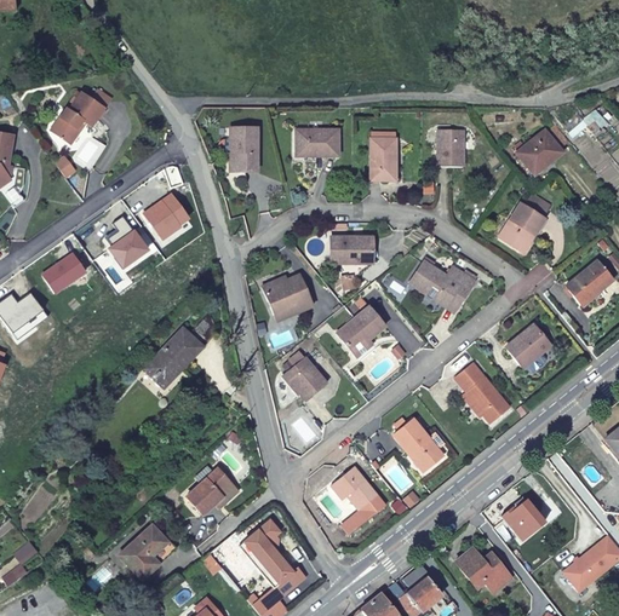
[(67,105),(64,103),(49,125),(67,139),(76,126),(74,125),(80,117),(82,119),(87,122),(102,105),(109,97),(96,86),(89,95),(80,87),(67,105)]
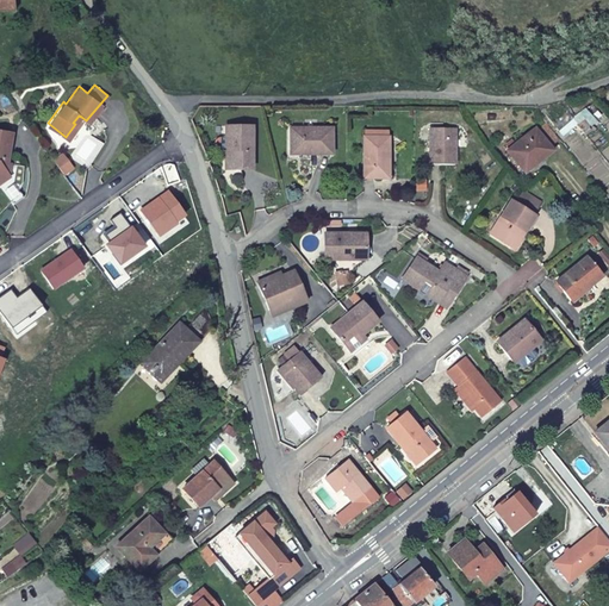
[(232,149),(232,167),(255,167),(255,124),(228,124),(228,136),(221,136),(218,137),(217,139),(217,143),(218,147),(221,148),(228,148),(228,149),(232,149)]
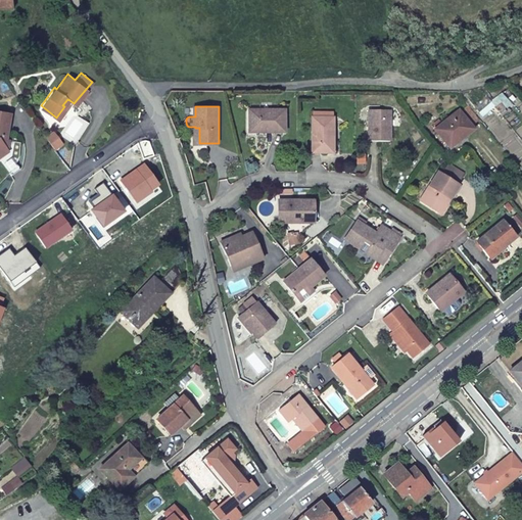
[(287,108),(251,107),(251,126),(268,127),(268,131),(286,132),(287,108)]
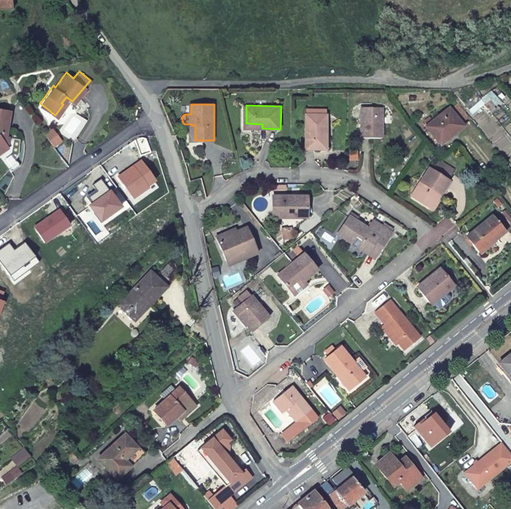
[(364,108),(363,139),(384,139),(384,107),(364,108)]
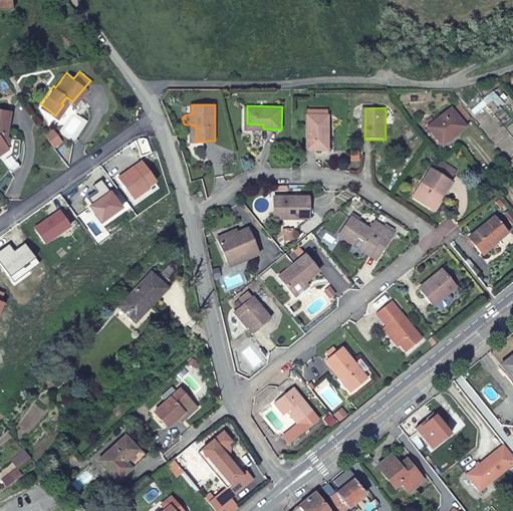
[(446,144),(467,126),(452,108),(431,125),(446,144)]
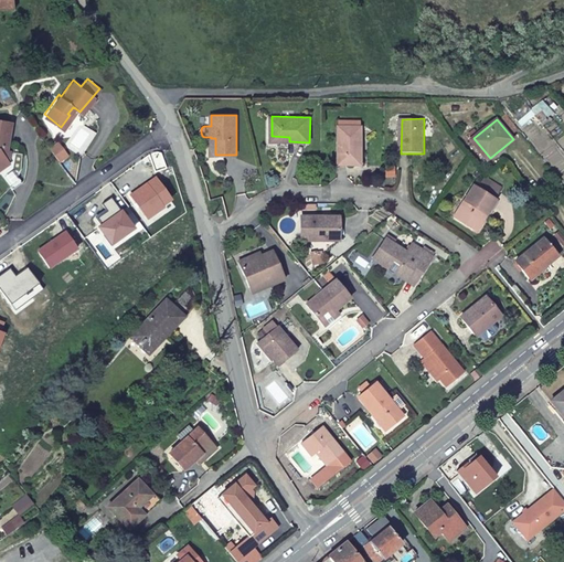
[(341,165),(360,165),(361,145),(365,145),(365,126),(341,126),(341,165)]
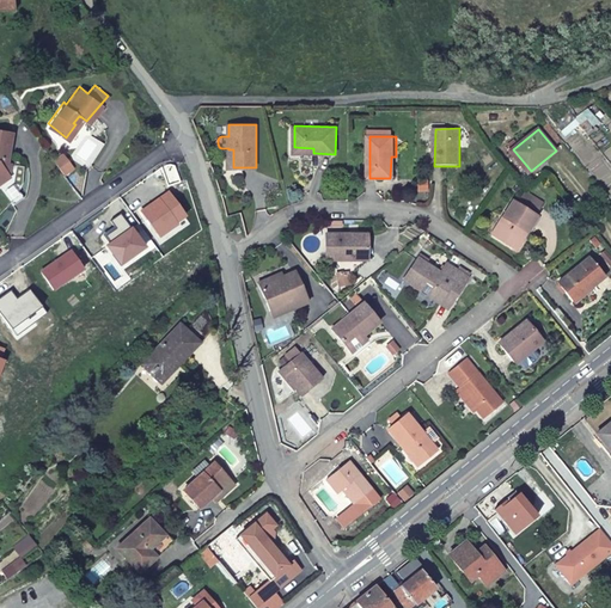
[(71,163),(61,151),(53,157),(63,169),(71,163)]
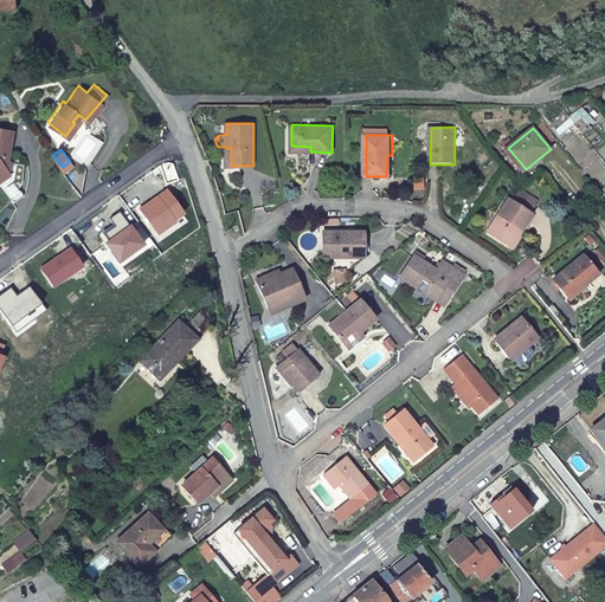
[(167,188),(141,206),(156,227),(165,221),(167,225),(177,219),(175,218),(184,211),(167,188)]
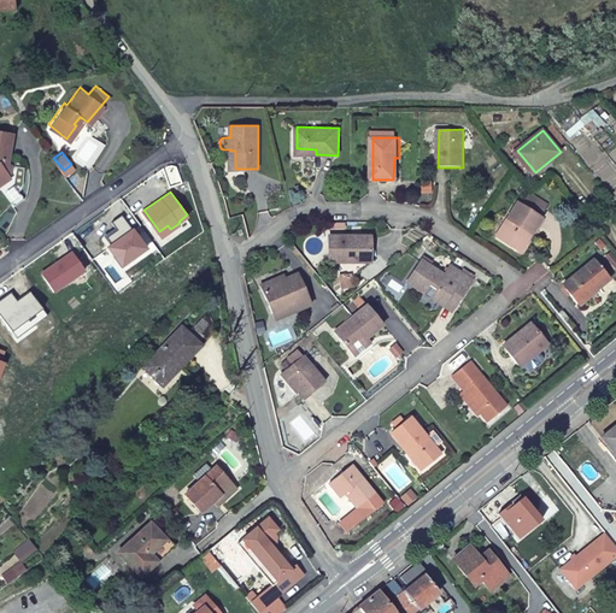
[(521,204),(540,214),(547,204),(528,192),(521,204)]
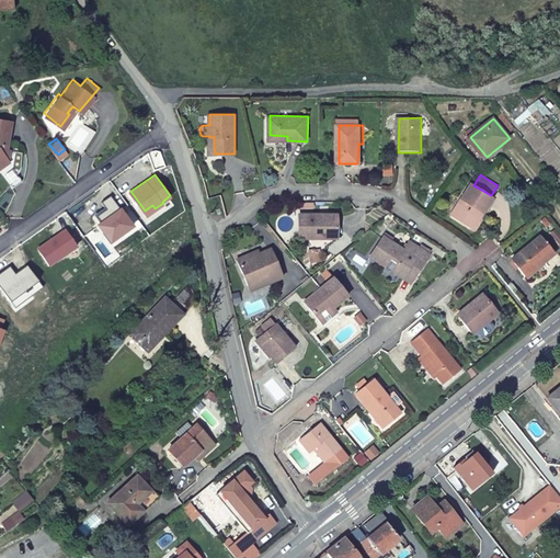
[(492,196),(491,195),(473,185),(470,183),(452,214),(471,226),(481,209),(483,212),(492,196)]
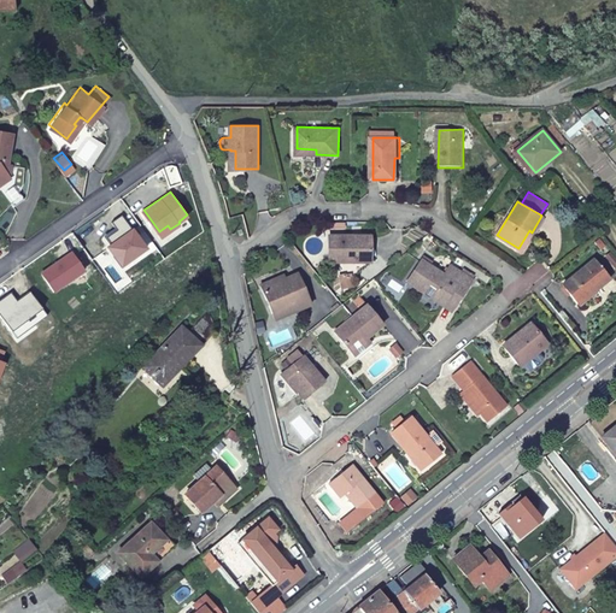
[(146,246),(122,212),(112,219),(117,228),(107,235),(112,242),(109,245),(122,261),(129,255),(130,257),(146,246)]
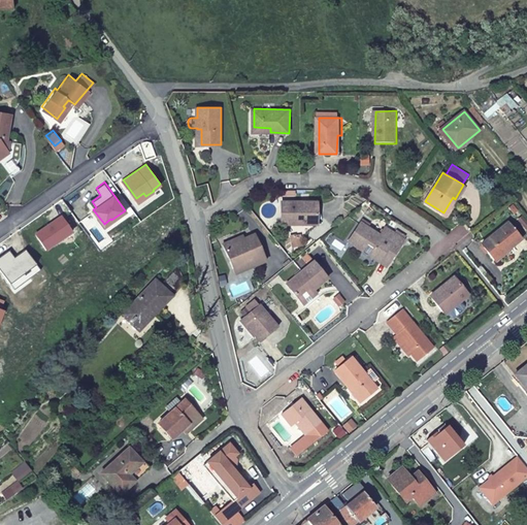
[(145,196),(143,193),(136,198),(138,202),(145,196)]
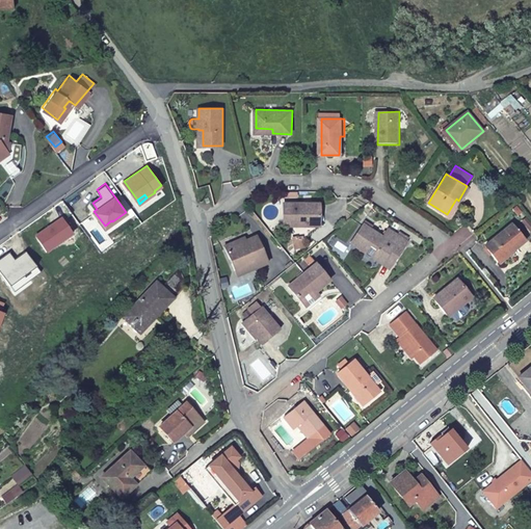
[(287,202),(286,226),(296,239),(308,238),(322,225),(323,202),(287,202)]
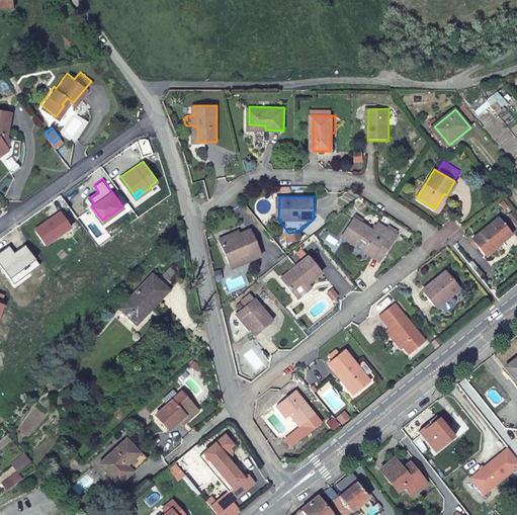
[(50,218),(35,228),(46,243),(71,226),(61,212),(51,219),(50,218)]
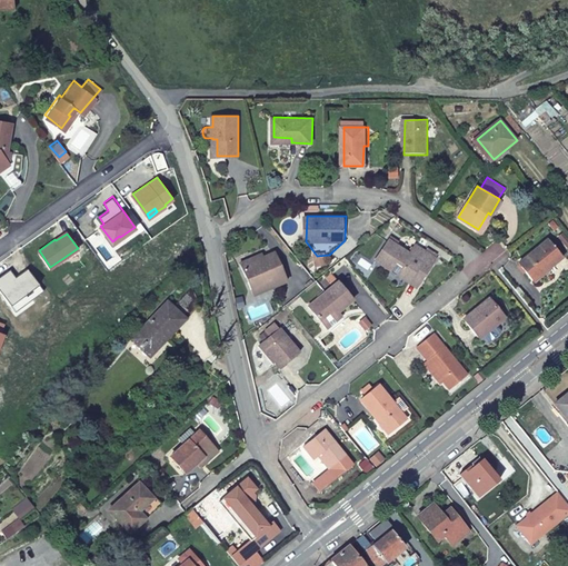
[(417,274),(425,278),(438,257),(417,244),(411,252),(390,238),(377,259),(392,269),(398,261),(405,266),(399,274),(411,281),(417,274)]
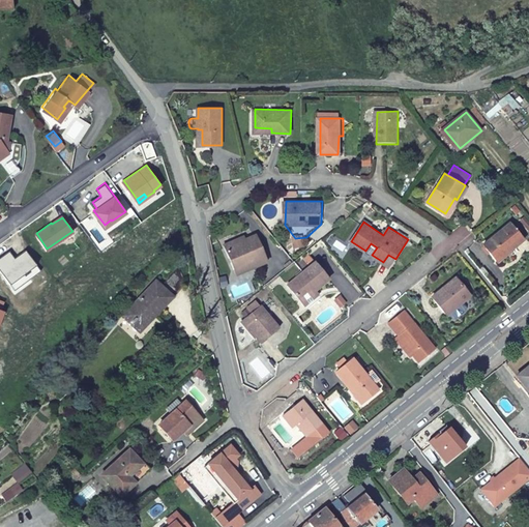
[(485,243),(497,259),(509,250),(510,251),(524,239),(510,223),(485,243)]
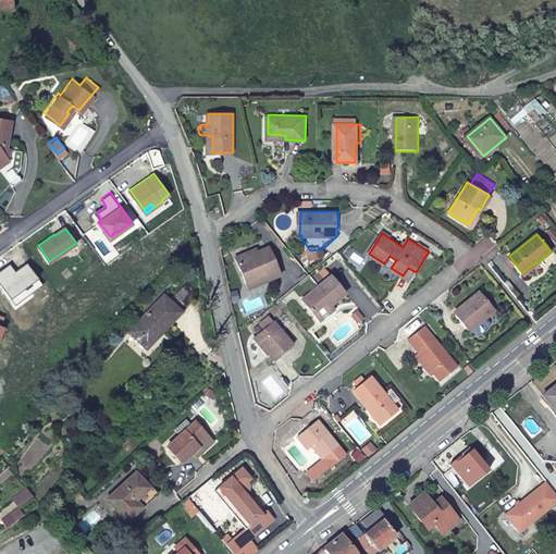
[(242,254),(251,280),(271,271),(273,278),(285,273),(274,246),(264,250),(256,254),(254,249),(242,254)]
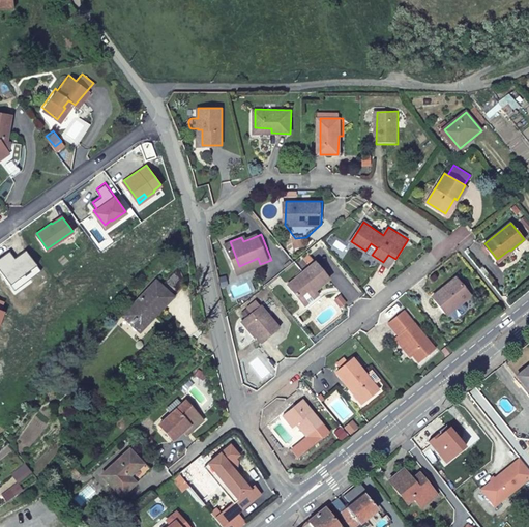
[(15,257),(9,250),(0,256),(0,269),(15,289),(40,269),(25,249),(17,255),(19,257),(16,259),(15,257)]
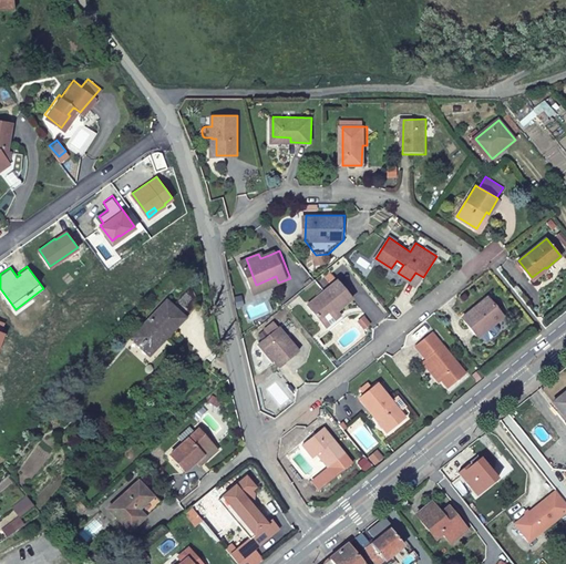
[(418,286),(423,277),(415,273),(410,280),(418,286)]
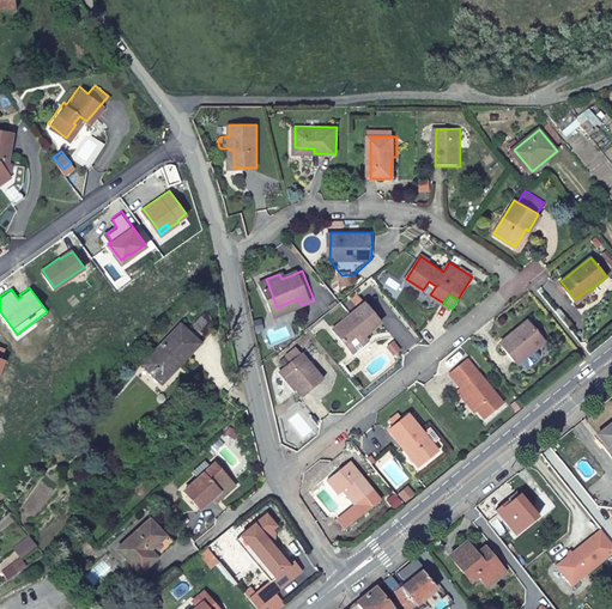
[(298,298),(277,308),(280,314),(301,305),(298,298)]
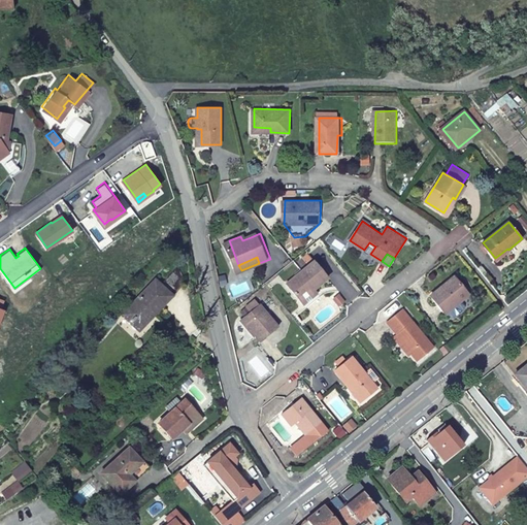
[(159,275),(126,310),(135,320),(137,317),(146,326),(157,315),(154,313),(174,290),(178,294),(192,280),(180,261),(164,280),(159,275)]
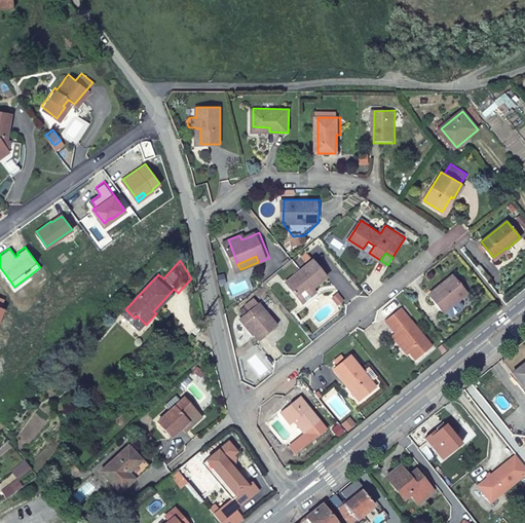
[(334,276),(320,260),(291,283),(311,306),(325,296),(319,289),(334,276)]
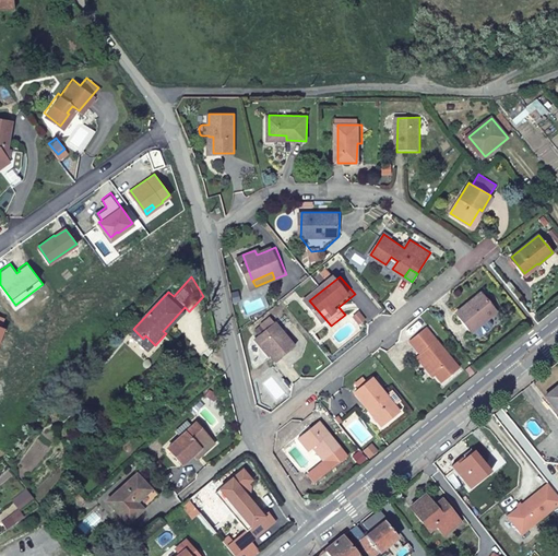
[(456,312),(472,331),(474,330),(477,335),(481,335),(493,326),(493,322),(489,318),(497,311),(482,292),(456,312)]
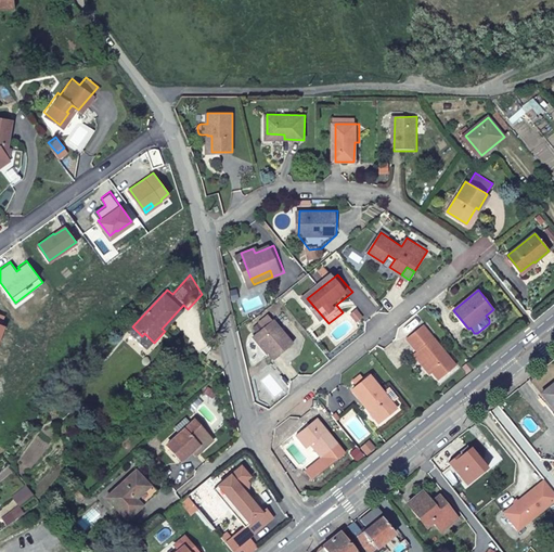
[(361,310),(356,313),(361,321),(366,318),(361,310)]
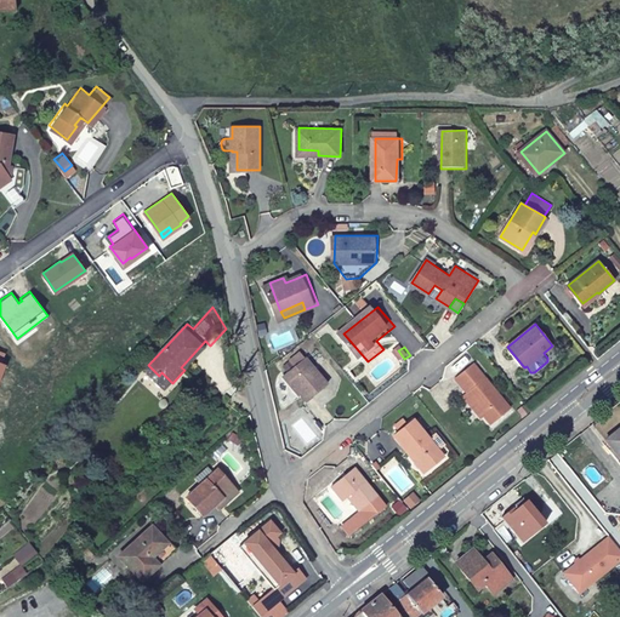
[(290,370),(312,399),(333,382),(311,353),(290,370)]
